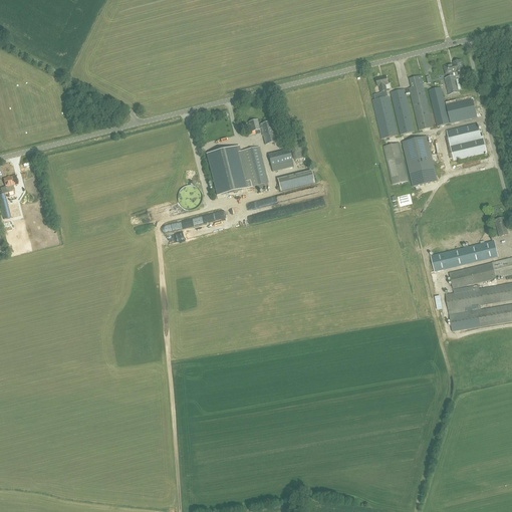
[(454,70),(461,69),(459,58),(452,60),(452,62),(454,70)]
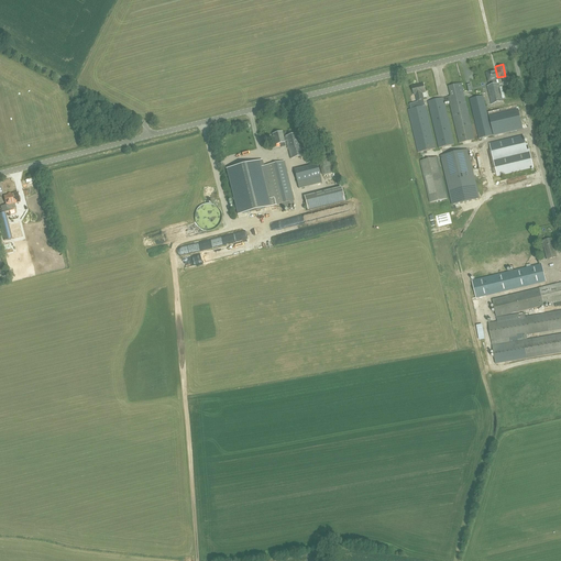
[(495,68),(484,72),(486,79),(491,78),(492,83),(495,81),(494,77),(497,77),(495,68)]
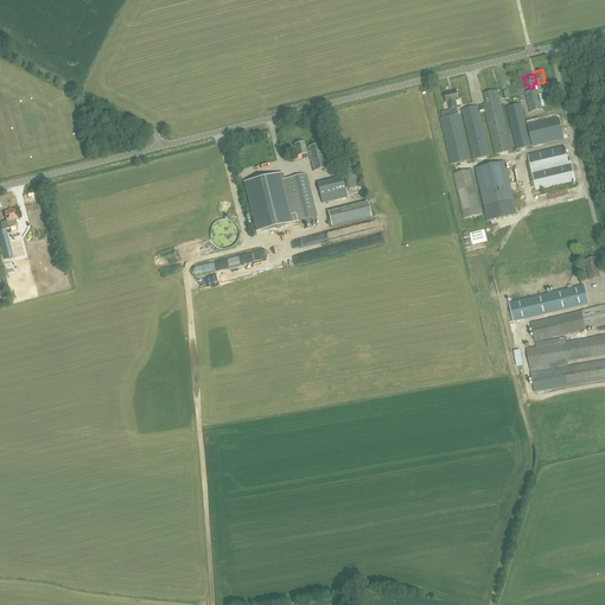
[(453,99),(457,97),(454,88),(443,91),(445,100),(446,100),(447,107),(454,106),(453,99)]
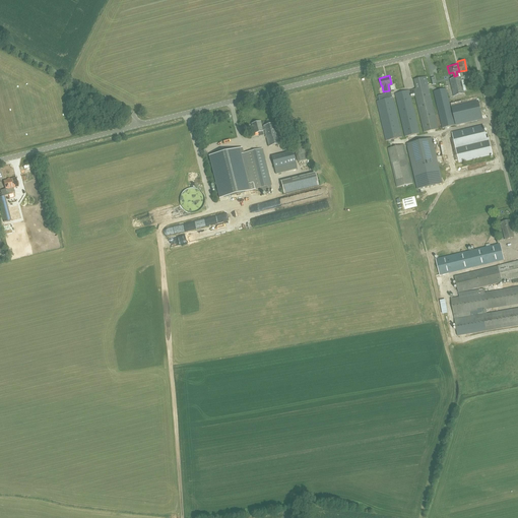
[(425,75),(412,77),(413,86),(427,84),(425,75)]
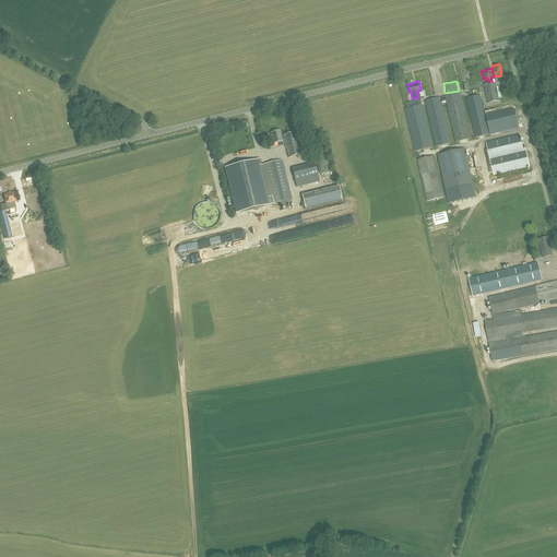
[(493,81),(492,81),(488,82),(482,83),(486,102),(497,98),(493,81)]
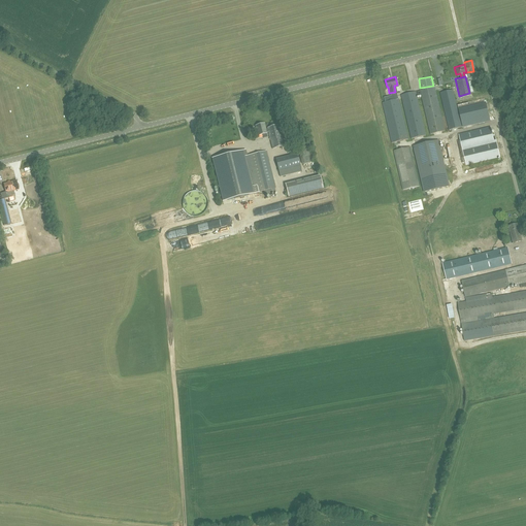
[(433,86),(418,89),(415,90),(416,95),(419,94),(420,98),(417,98),(420,107),(422,106),(428,132),(444,129),(433,86)]
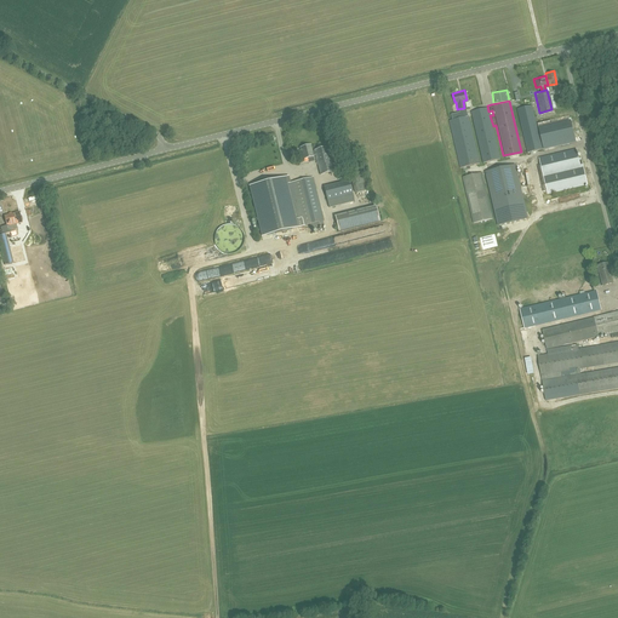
[(531,103),(515,107),(525,150),(541,147),(531,103)]
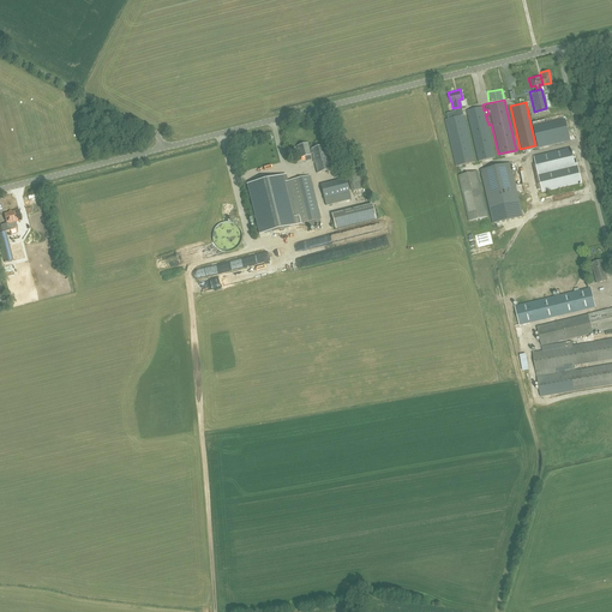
[(483,105),(465,108),(477,160),(493,155),(484,111),(483,105)]
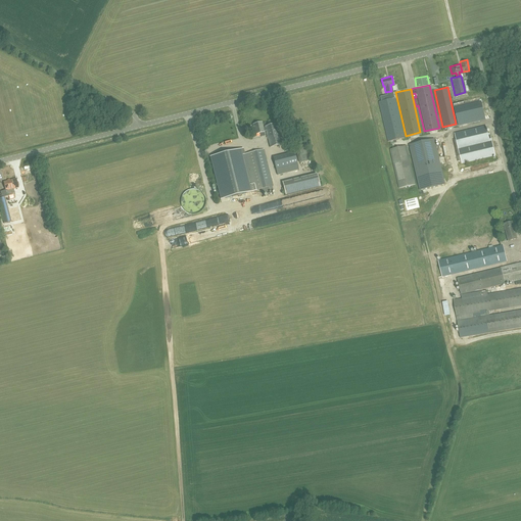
[(386,93),(379,95),(380,99),(393,96),(391,91),(385,92),(386,93)]
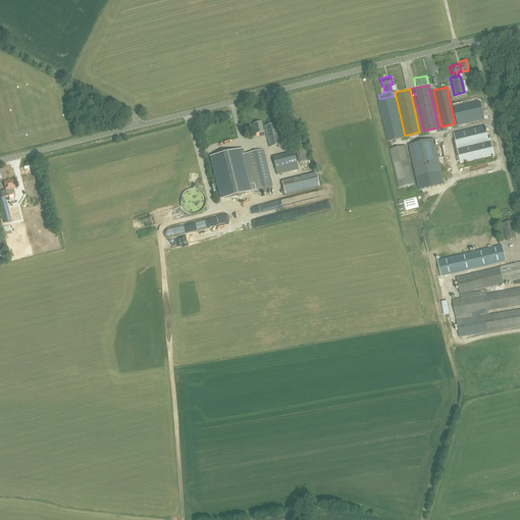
[(451,102),(456,124),(486,117),(481,95),(451,102)]
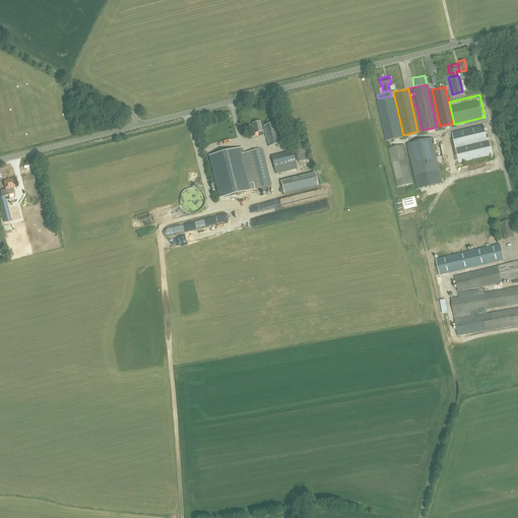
[(384,139),(401,135),(391,95),(378,99),(375,100),(384,139)]
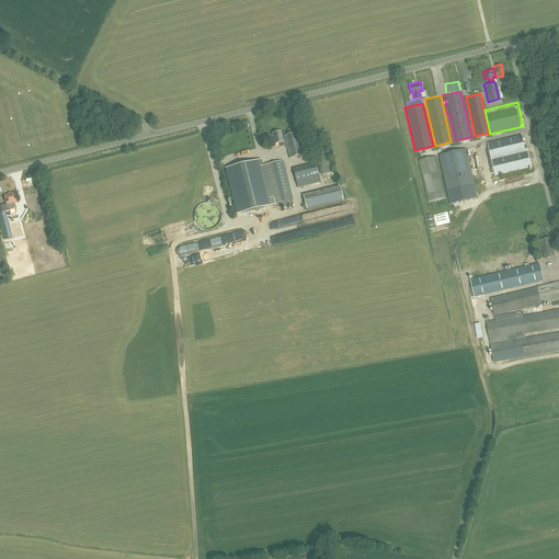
[(280,129),(270,132),(273,143),(276,141),(277,145),(282,144),(282,140),(282,138),(284,138),(283,136),(281,136),(280,129)]
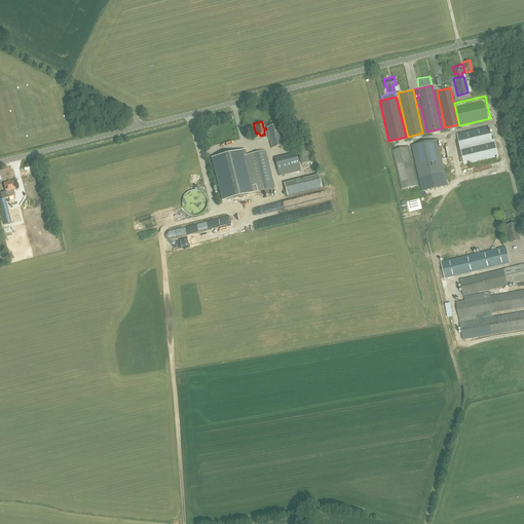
[(275,123),(265,125),(265,127),(266,129),(270,146),(281,144),(275,123)]
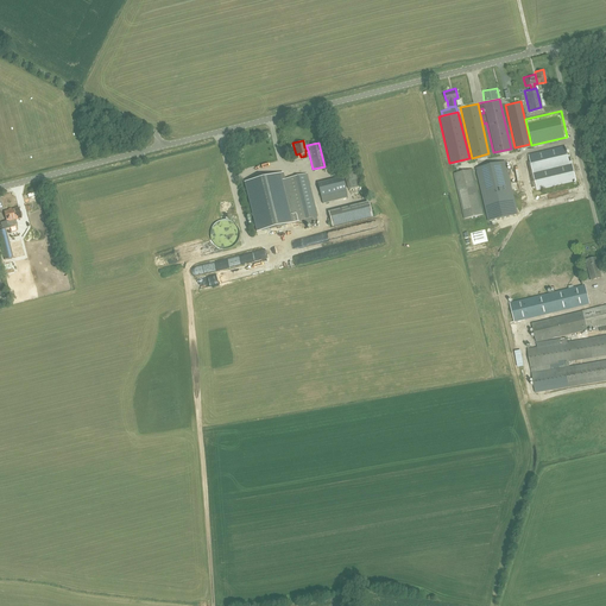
[(526,152),(534,182),(535,188),(574,180),(569,156),(566,157),(563,144),(526,152)]
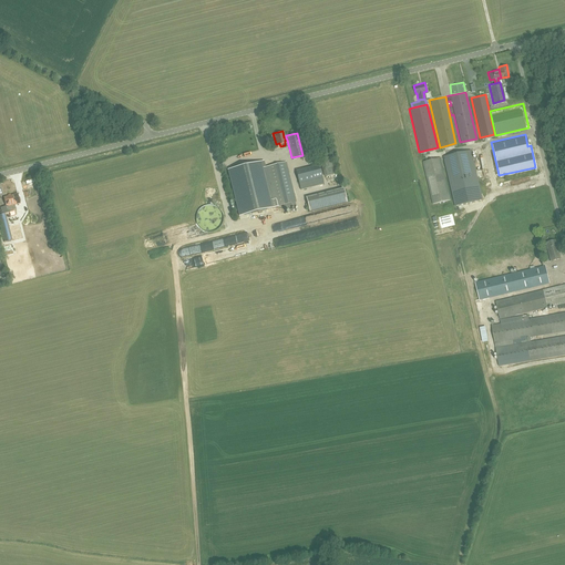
[(470,149),(441,155),(453,205),(481,198),(470,149)]
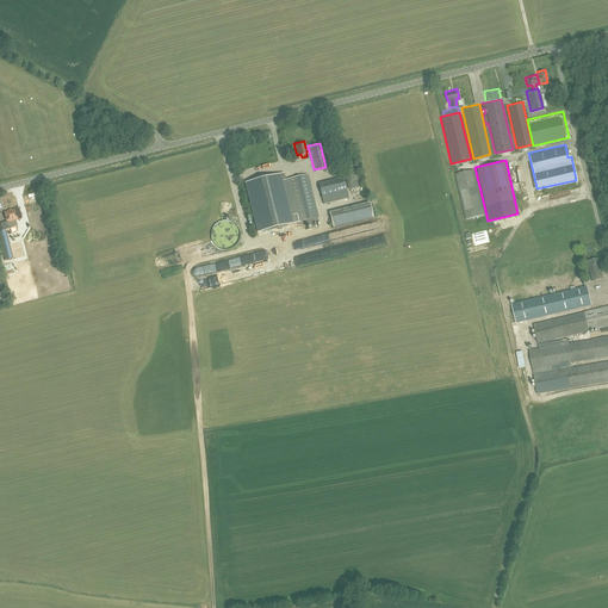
[(346,187),(358,184),(355,173),(354,166),(342,169),(346,187)]
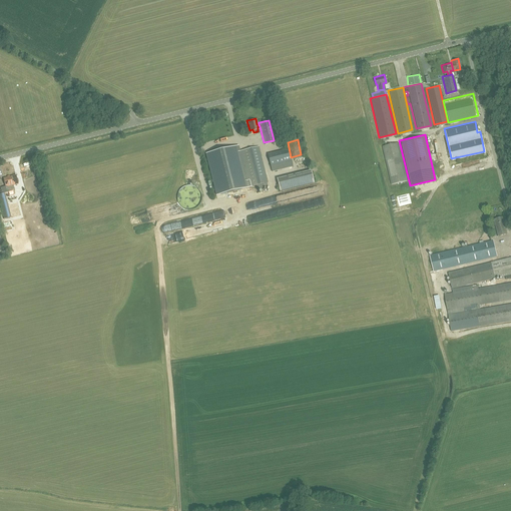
[(381,144),(390,183),(406,179),(397,141),(381,144)]
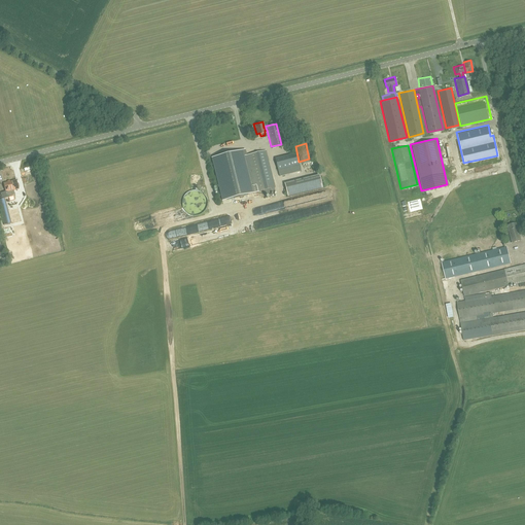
[(242,154),(246,153),(244,148),(209,156),(219,199),(251,191),(242,154)]
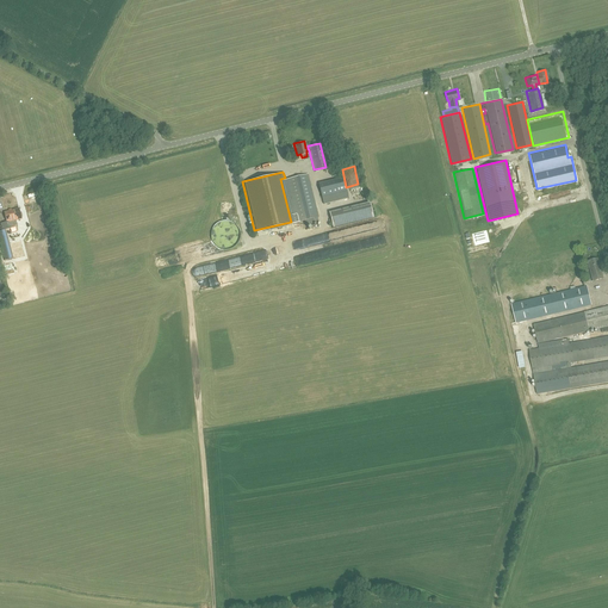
[(306,173),(285,178),(280,179),(291,222),(309,217),(310,222),(317,221),(316,216),(317,216),(306,173)]
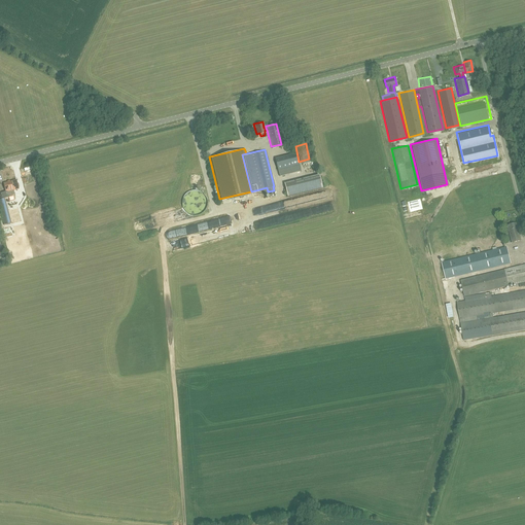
[(274,156),(276,169),(278,175),(300,170),(294,151),(287,153),(274,156)]
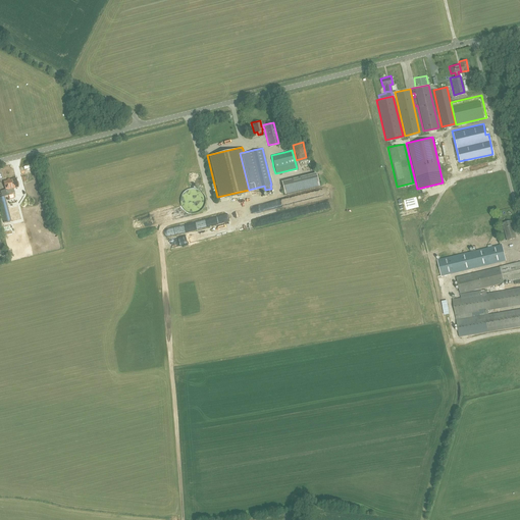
[(14,176),(12,168),(1,170),(3,178),(14,176)]
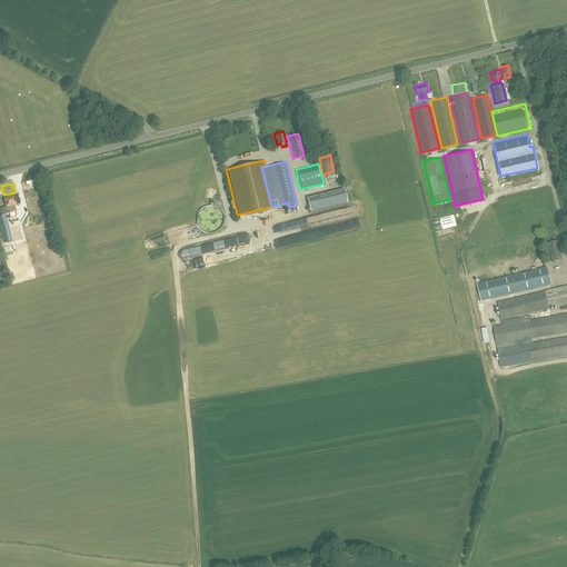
[(342,187),(305,197),(308,210),(347,201),(342,187)]
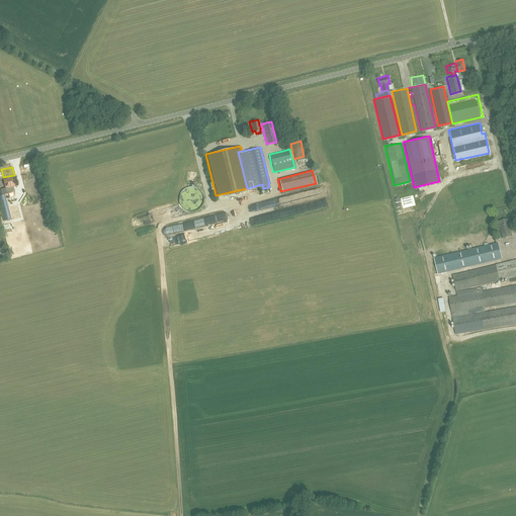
[(14,175),(2,178),(4,187),(6,186),(7,192),(12,191),(13,191),(11,185),(16,183),(14,175)]
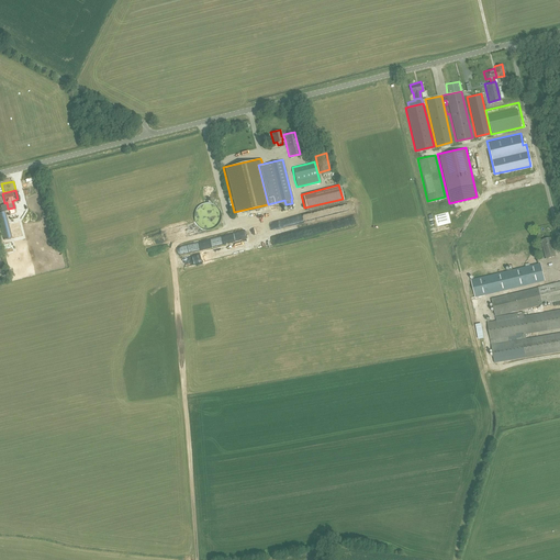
[(0,228),(2,238),(10,237),(2,210),(0,211),(0,228)]
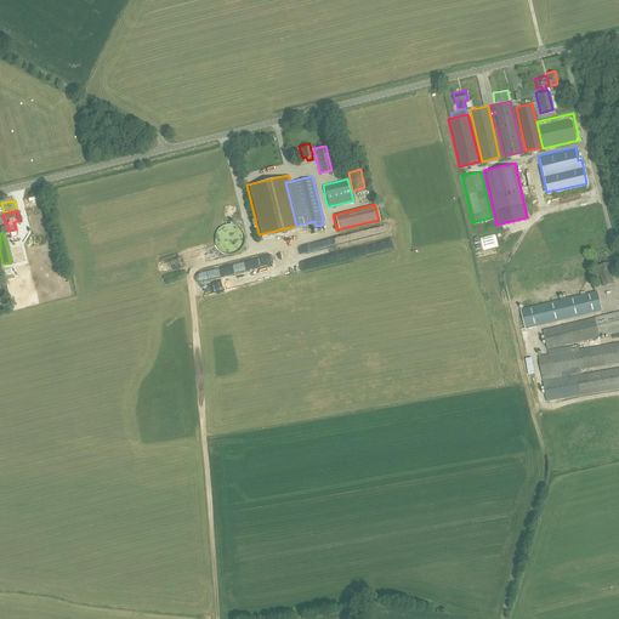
[(362,250),(388,245),(387,239),(361,244),(362,250)]
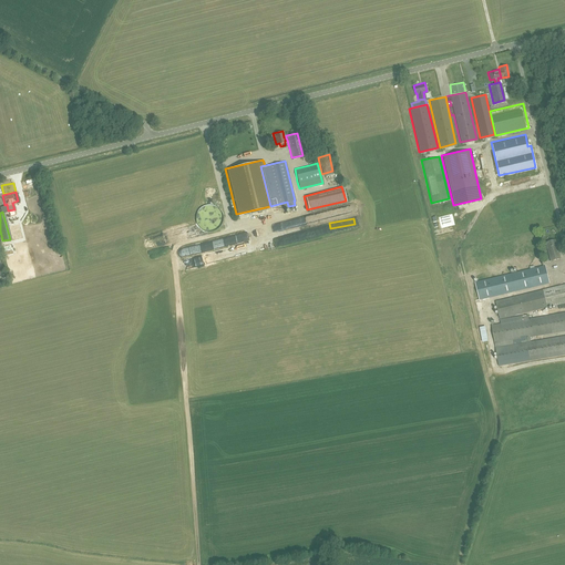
[(550,259),(558,257),(554,238),(545,240),(550,259)]
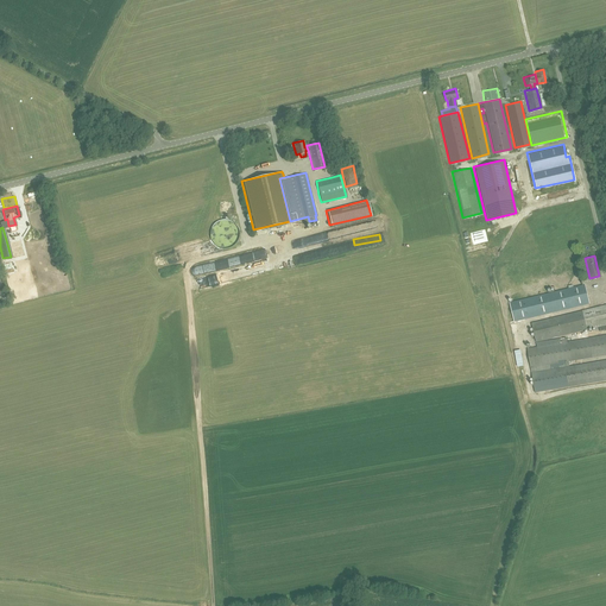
[(593,294),(588,278),(581,279),(582,283),(507,301),(512,320),(588,302),(586,296),(593,294)]
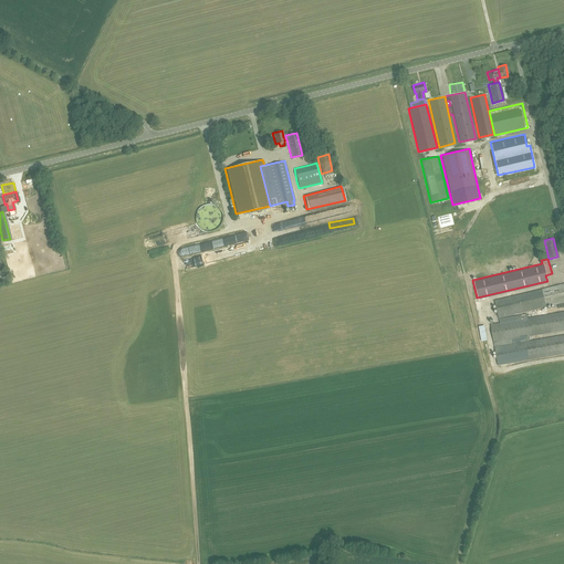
[(497,316),(544,305),(563,301),(563,281),(541,288),(492,299),(497,316)]
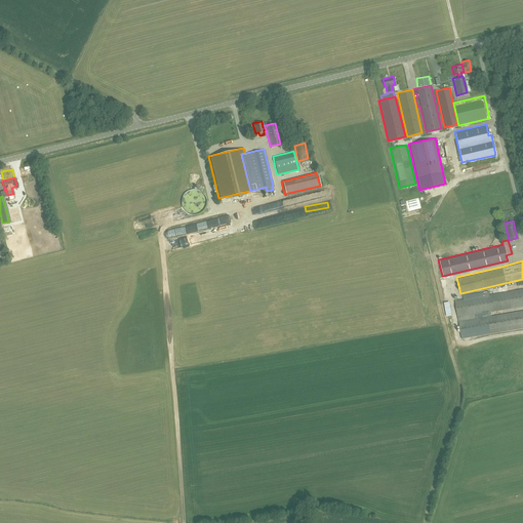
[(461,297),(453,299),(456,320),(489,315),(489,311),(522,304),(522,287),(488,293),(461,297)]
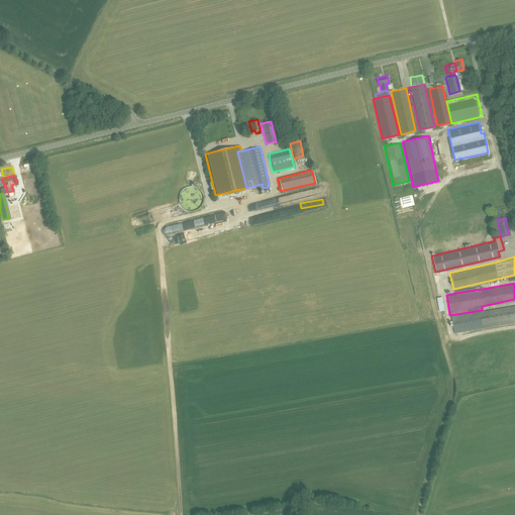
[(453,289),(454,293),(481,289),(480,285),(453,289)]
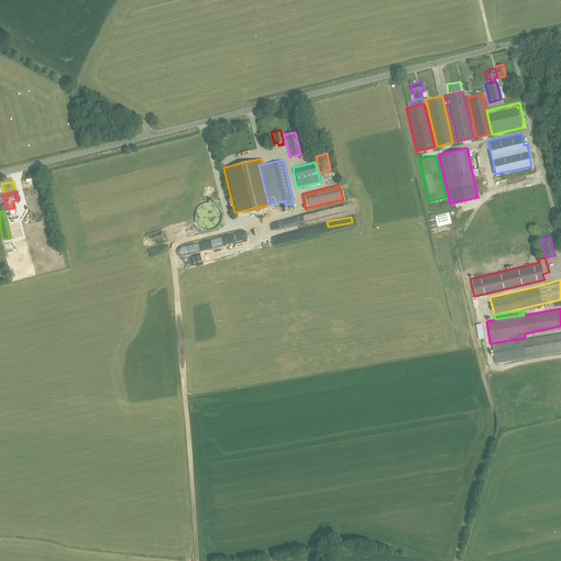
[(560,350),(560,330),(525,338),(490,343),(493,362),(560,350)]
